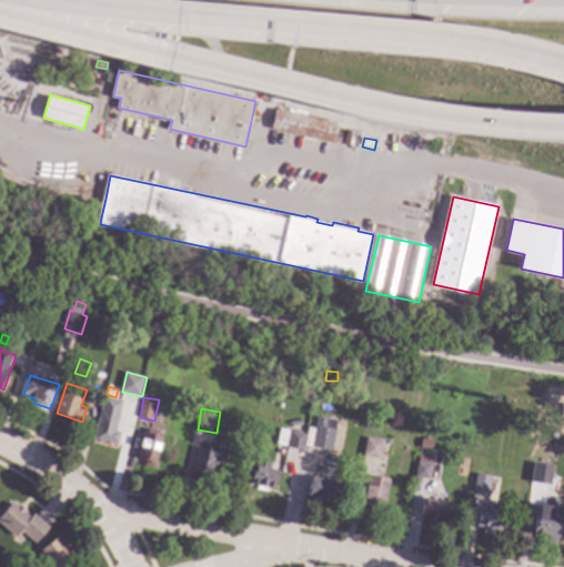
[(122,414),(118,431),(123,432),(120,445),(96,439),(102,409),(122,414)]
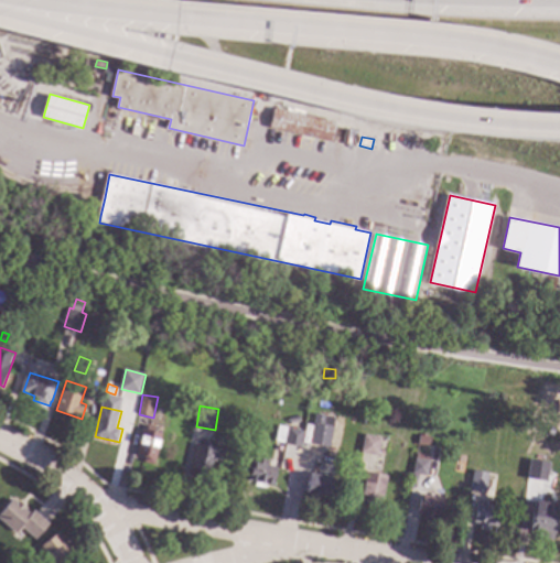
[(336,417),(332,446),(311,443),(316,413),(336,417)]
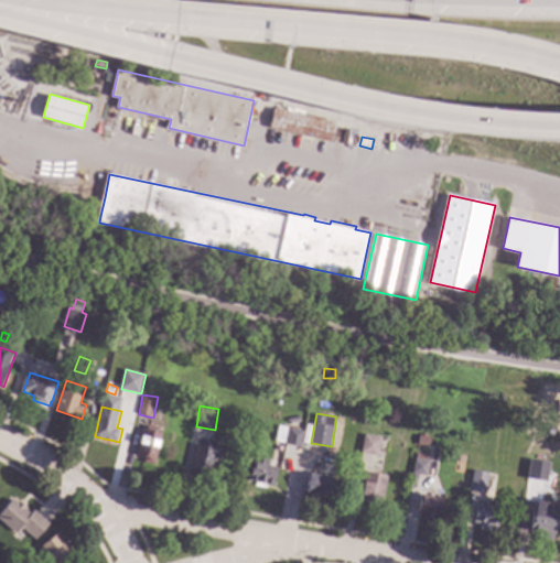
[(307,429),(303,447),(277,443),(279,424),(307,429)]
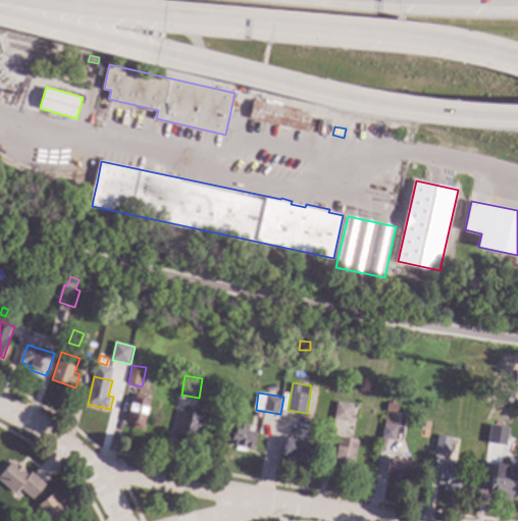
[(151,400),(146,429),(136,427),(137,422),(128,421),(133,397),(151,400)]
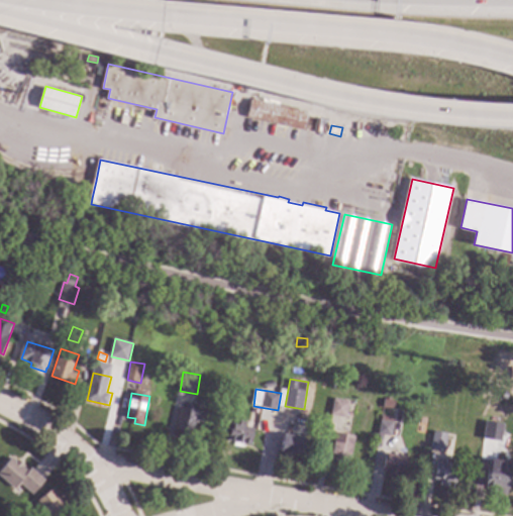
[(397,397),(395,409),(385,407),(387,394),(397,397)]
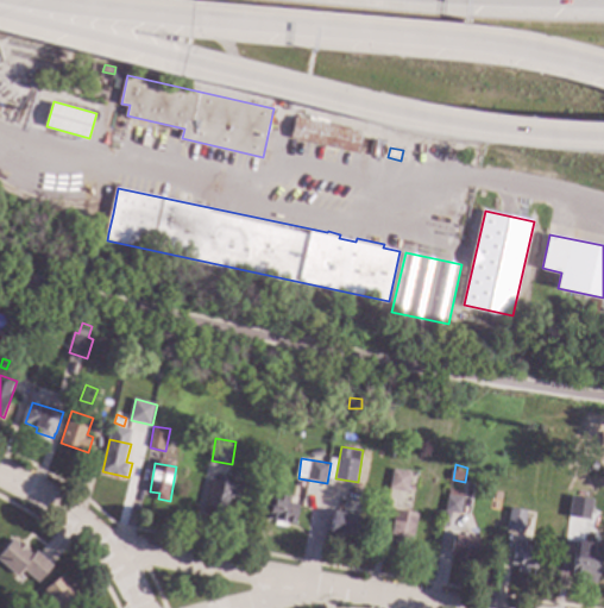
[(413,471),(409,491),(391,489),(395,468),(413,471)]
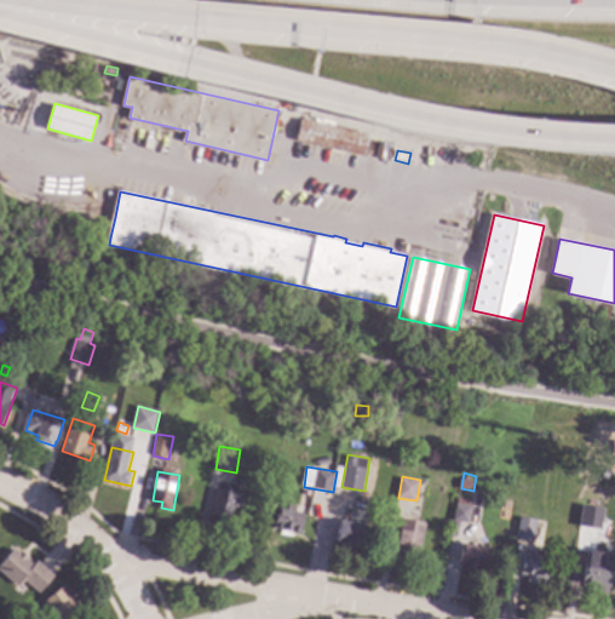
[(248,492),(245,510),(235,509),(234,520),(229,520),(228,525),(216,522),(217,515),(213,515),(219,486),(248,492)]
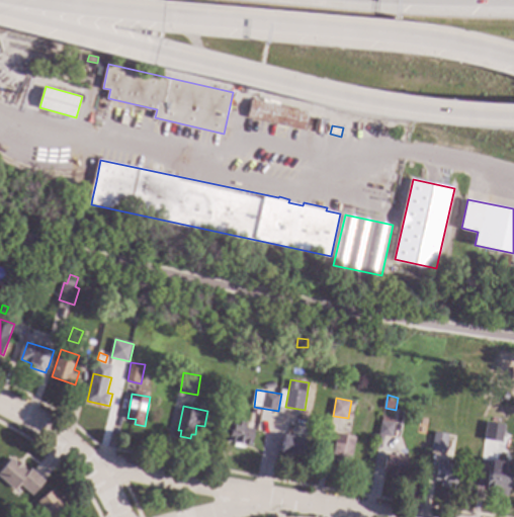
[(393,437),(379,435),(383,415),(397,417),(393,437)]
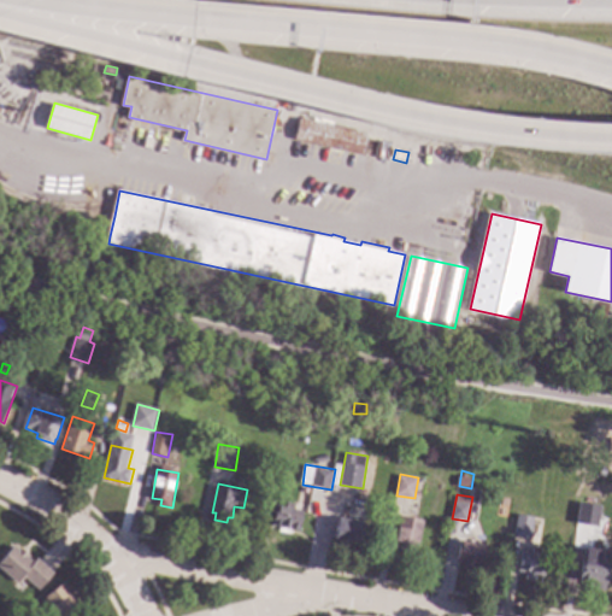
[(296,503),(295,509),(304,511),(301,529),(274,524),(277,504),(286,506),(287,500),(296,503)]
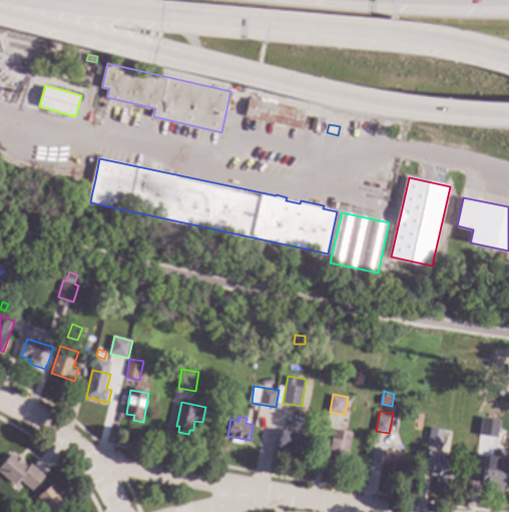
[(492,426),(490,441),(479,439),(481,424),(492,426)]
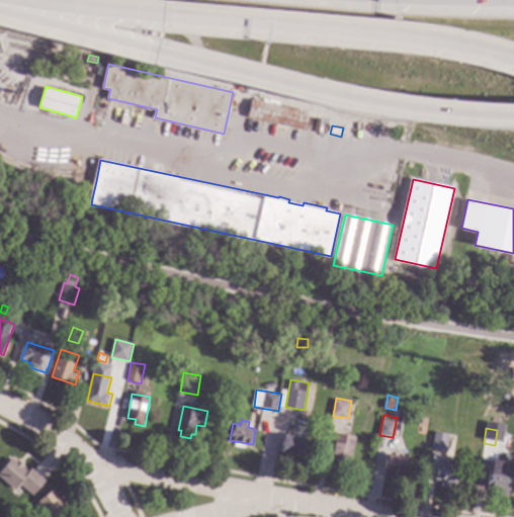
[(300,433),(300,437),(307,438),(304,455),(281,451),(284,434),(292,435),(292,432),(300,433)]
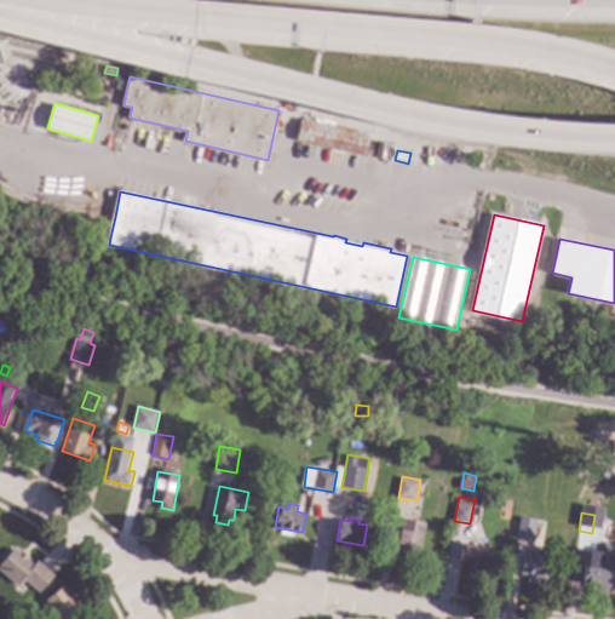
[(425,521),(418,563),(404,560),(404,555),(396,554),(402,517),(425,521)]
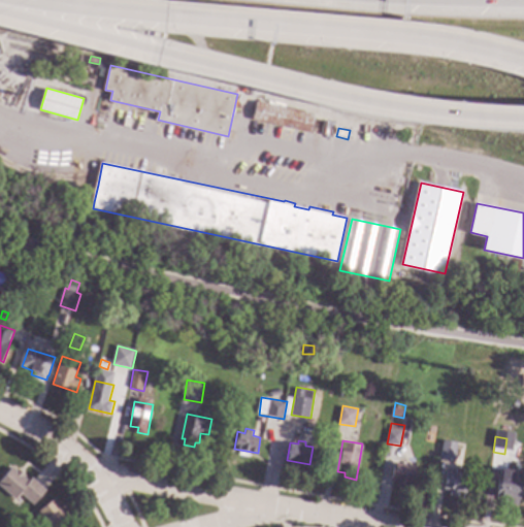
[(458,446),(456,461),(440,458),(443,443),(458,446)]
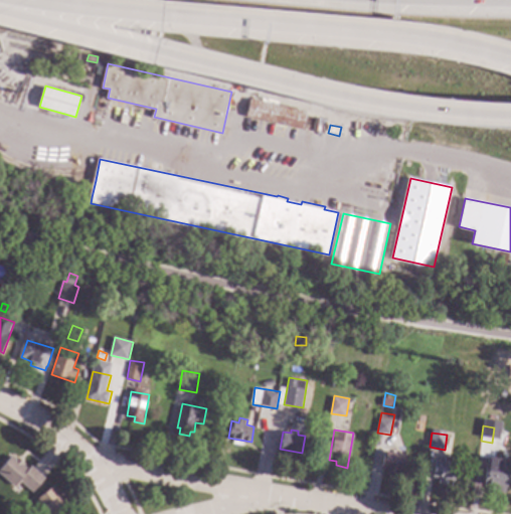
[(400,451),(400,454),(410,456),(407,474),(398,472),(397,475),(386,474),(387,471),(381,469),(384,451),(392,453),(392,450),(400,451)]
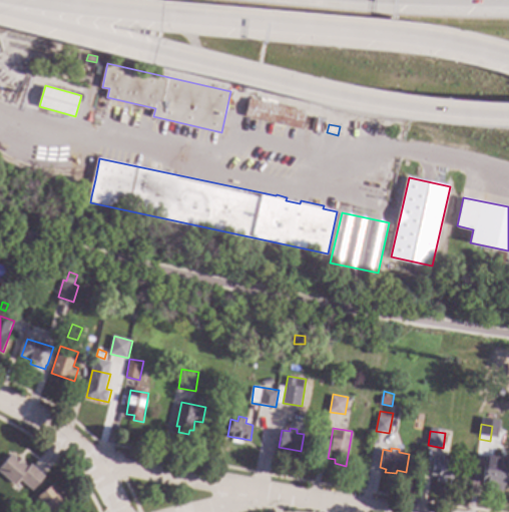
[(18,457),(20,455),(26,460),(24,462),(29,467),(32,463),(46,475),(34,490),(22,479),(17,485),(0,470),(0,466),(12,453),(18,457)]
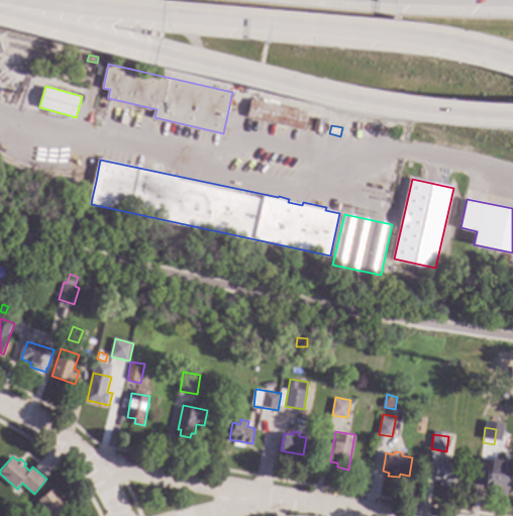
[(454,459),(454,465),(460,466),(457,483),(452,482),(451,487),(441,485),(441,481),(435,480),(438,461),(445,462),(446,458),(454,459)]
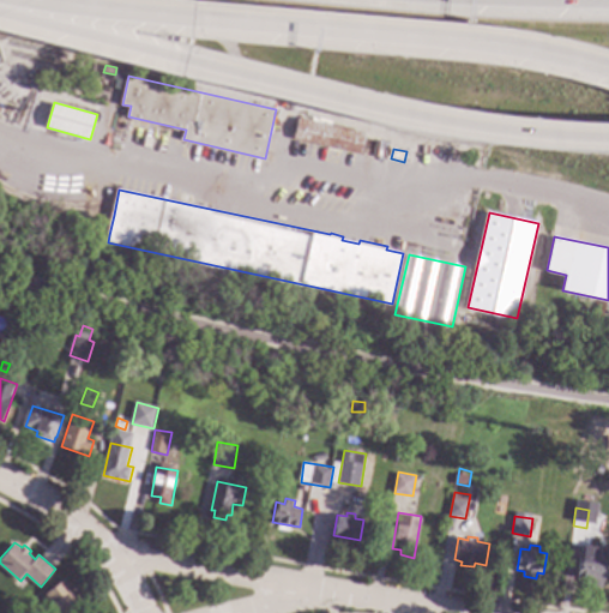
[(601,547),(600,558),(607,559),(603,588),(585,587),(586,578),(578,578),(580,545),(601,547)]
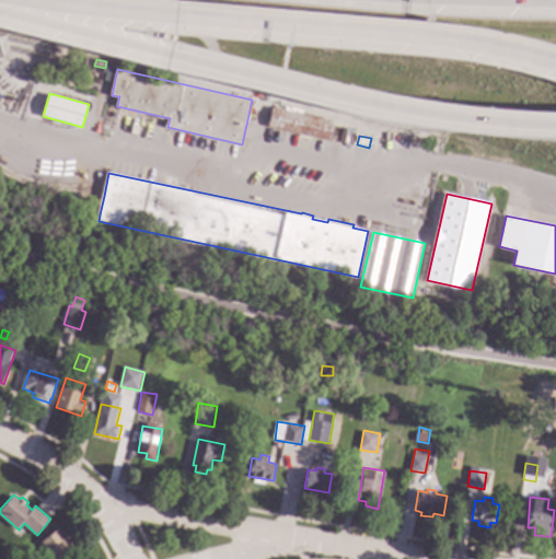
[(77,549),(65,558),(45,558),(50,552),(43,543),(59,528),(77,549)]
